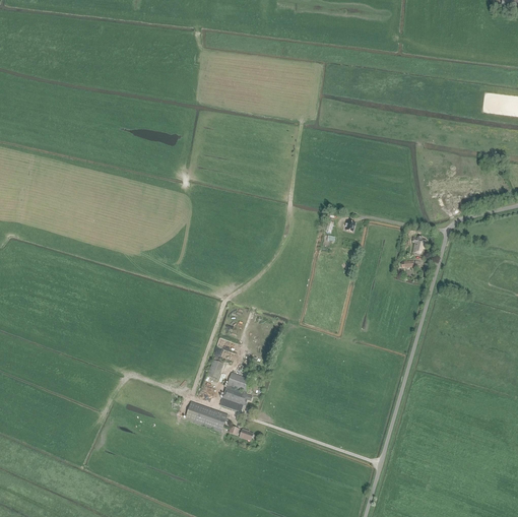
[(343,223),(345,223),(344,228),(350,230),(353,220),(344,218),(343,223)]
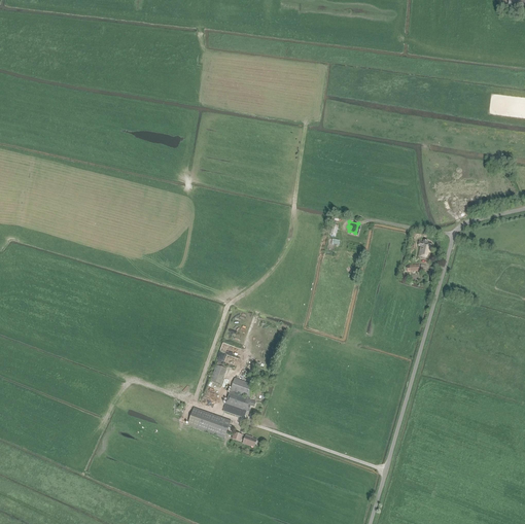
[(428,247),(429,241),(425,240),(425,238),(421,237),(421,240),(417,239),(416,242),(419,243),(416,254),(427,256),(429,247),(428,247)]
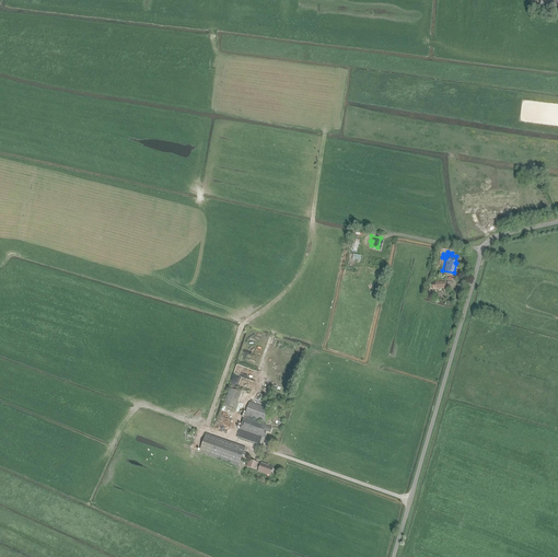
[(223,402),(235,406),(241,390),(230,385),(223,402)]
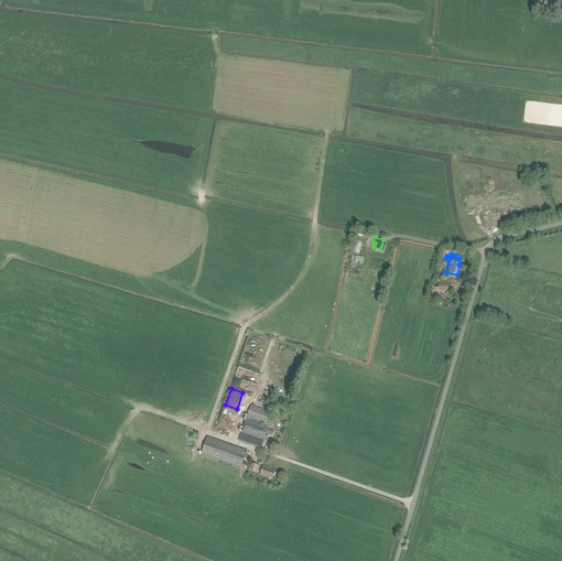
[(270,433),(271,429),(265,425),(270,410),(249,402),(236,438),(259,445),(261,438),(263,439),(266,432),(270,433)]
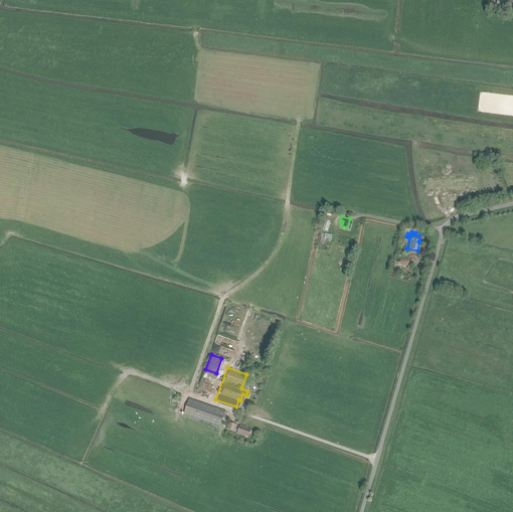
[(223,408),(187,395),(181,413),(217,425),(223,408)]
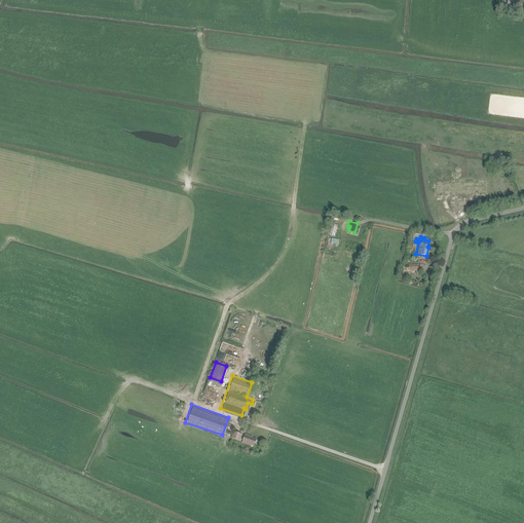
[(252,444),(254,437),(248,435),(249,434),(244,432),(242,433),(239,432),(231,428),(229,436),(237,438),(238,437),(241,438),(240,440),(252,444)]
